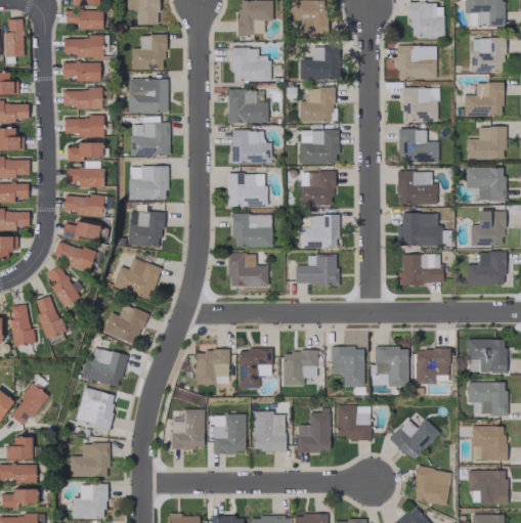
[(138,25),(160,25),(159,0),(127,0),(128,10),(137,9),(138,25)]
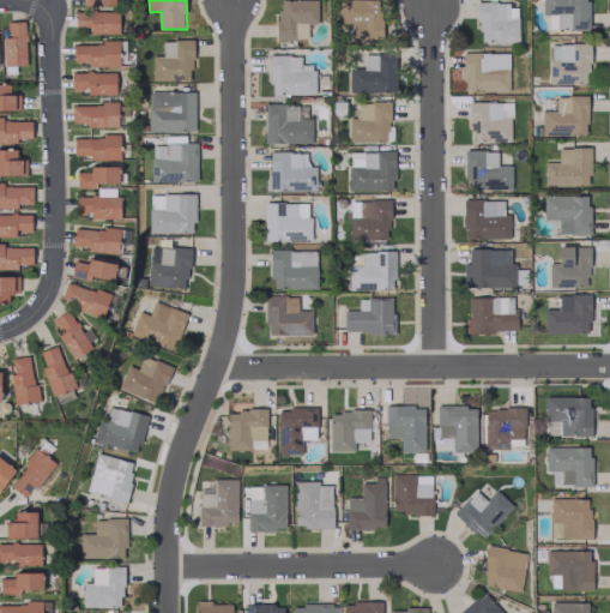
[(320,0),(279,1),(281,41),(310,40),(309,24),(320,24),(320,0)]
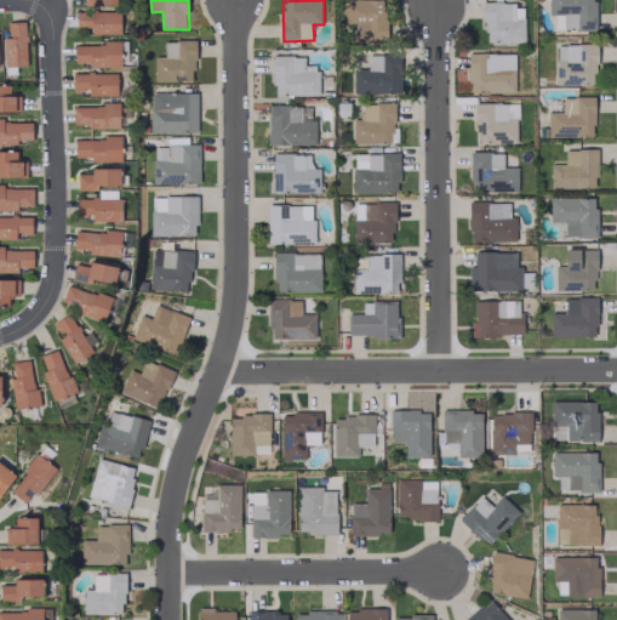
[(388,40),(387,0),(346,0),(347,24),(358,24),(358,41),(388,40)]
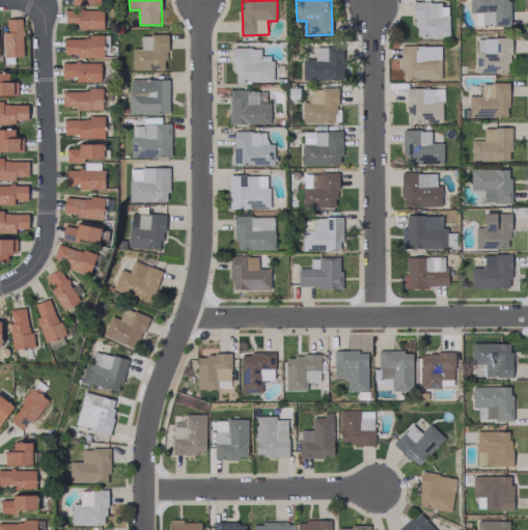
[(511,26),(510,0),(471,0),(472,14),(477,14),(477,26),(511,26)]
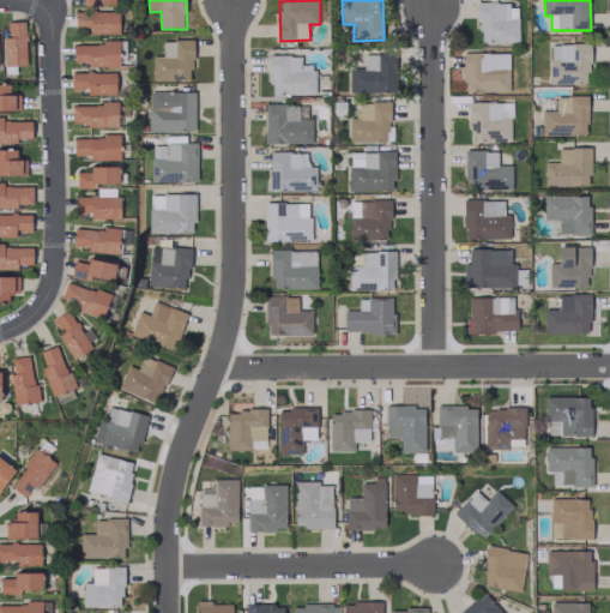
[(520,43),(520,5),(481,4),(481,42),(520,43)]
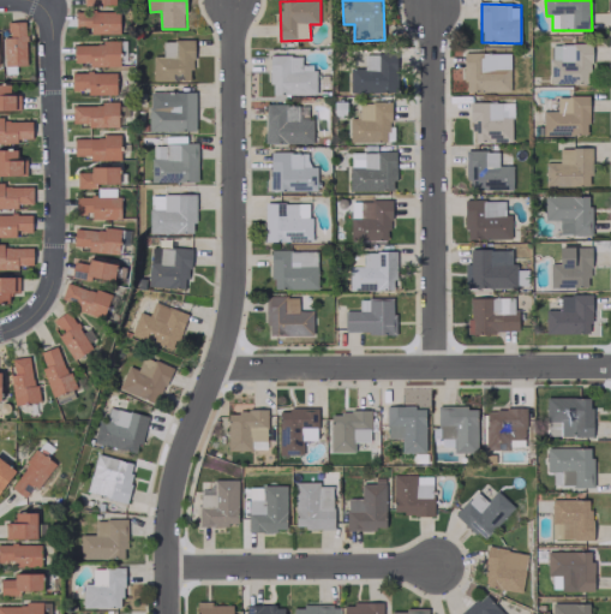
[(77,13),(78,28),(93,28),(93,35),(121,34),(121,12),(77,13)]
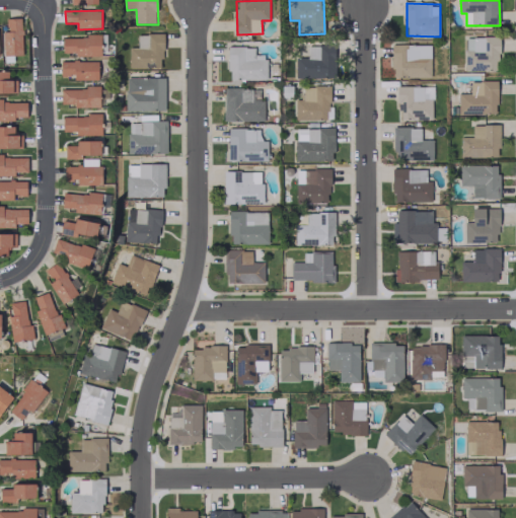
[(23,18),(8,19),(8,31),(4,31),(4,57),(24,56),(23,18)]
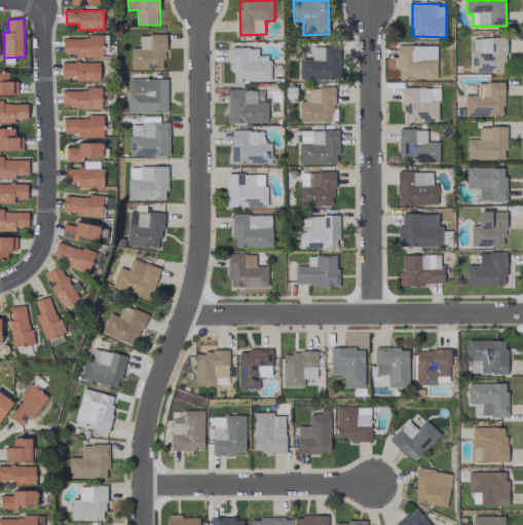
[(166,35),(141,35),(141,48),(133,48),(133,69),(166,70),(166,35)]
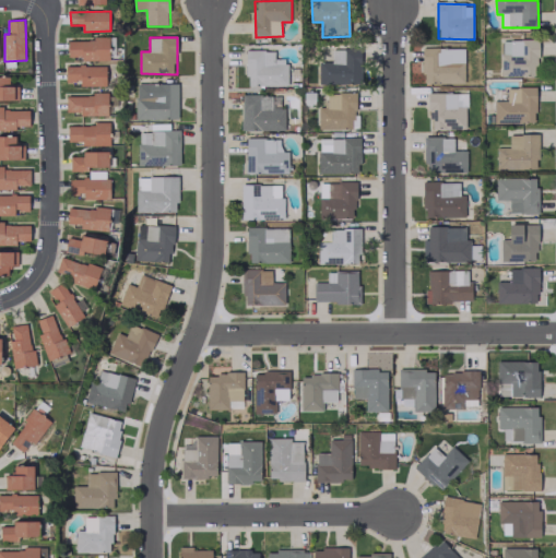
[(69,40),(70,61),(110,60),(110,39),(69,40)]
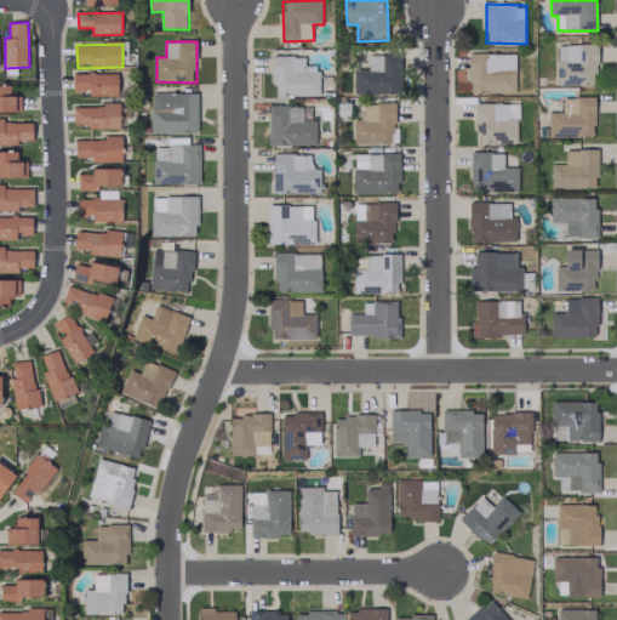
[(559,86),(599,85),(598,45),(558,45),(559,86)]
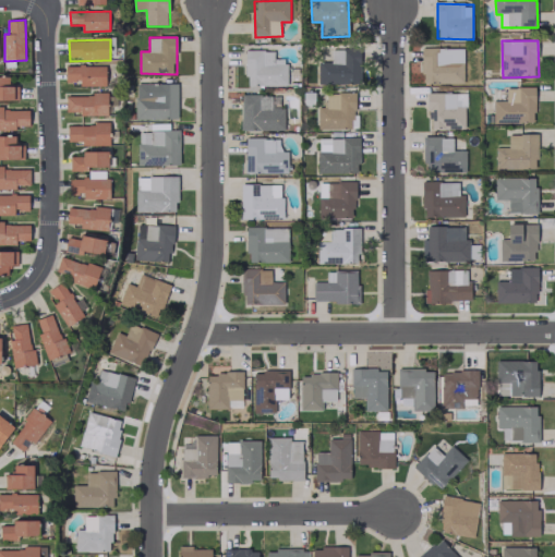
[(459,49),(424,49),(424,84),(466,84),(466,63),(459,63),(459,49)]
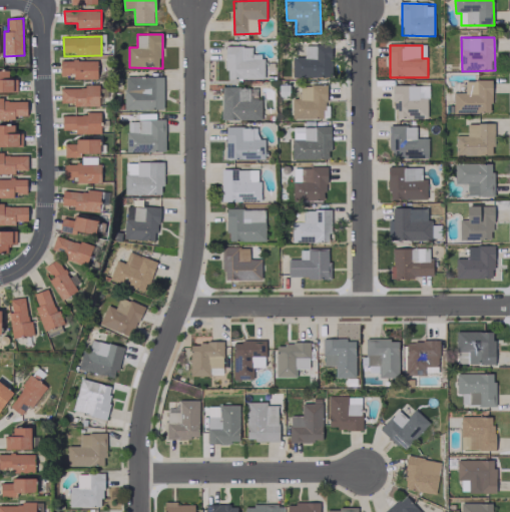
[(334,77),(333,46),(307,46),(307,57),(294,58),(295,78),(334,77)]
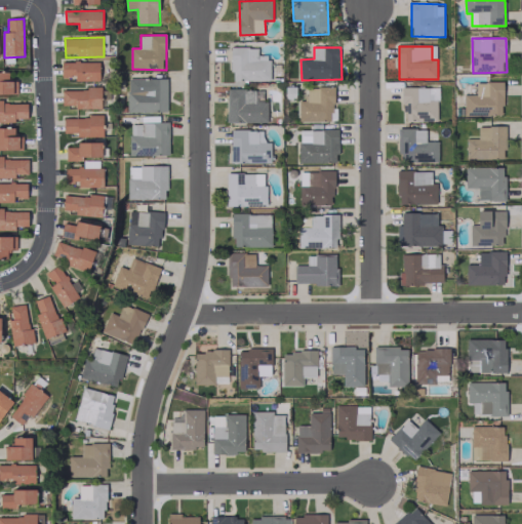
[(233,48),(233,82),(272,81),(271,55),(259,56),(259,48),(233,48)]
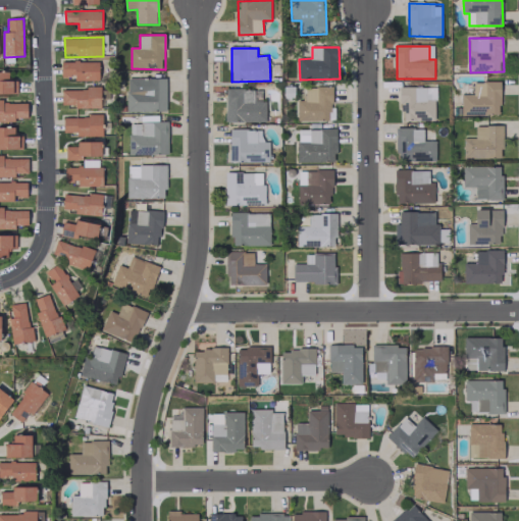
[(100,61),(62,62),(63,76),(75,76),(76,82),(100,82),(100,61)]
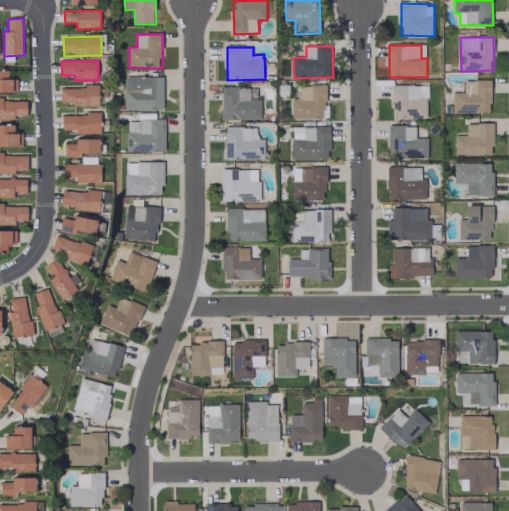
[(0,92),(18,93),(19,80),(10,79),(10,71),(0,70),(0,92)]
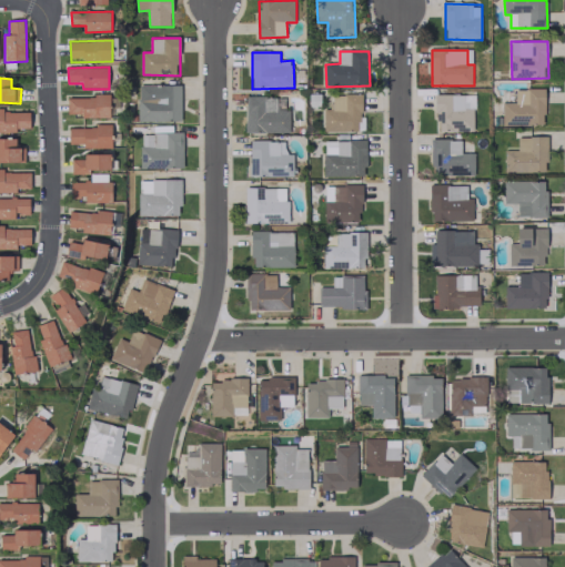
[(140,122),(183,122),(182,85),(140,85),(140,122)]
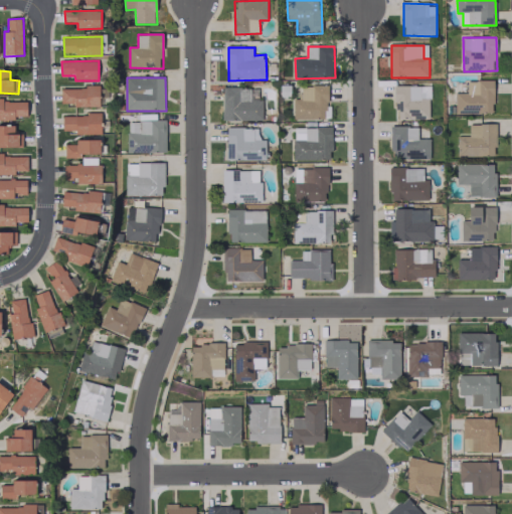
[(494,80),(468,81),(469,94),(456,94),(457,115),(495,114),(494,80)]
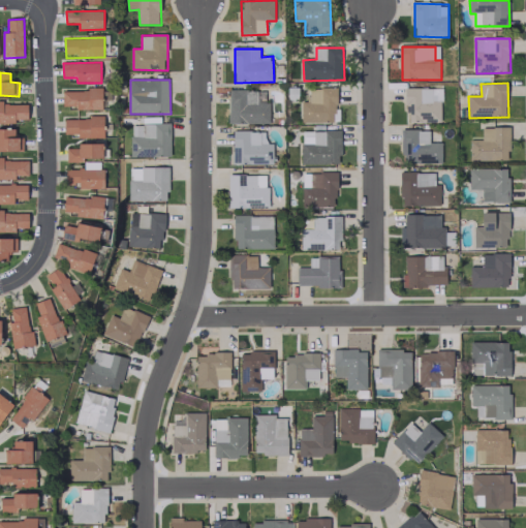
[(303,102),(303,123),(340,123),(340,111),(338,111),(338,89),(311,88),(311,102),(303,102)]
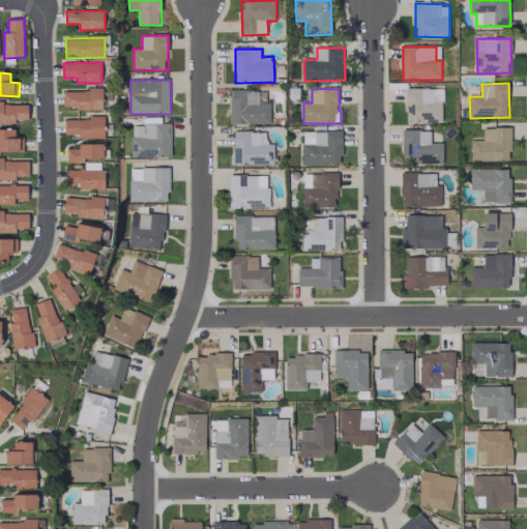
[(443,123),(443,88),(408,89),(408,123),(443,123)]
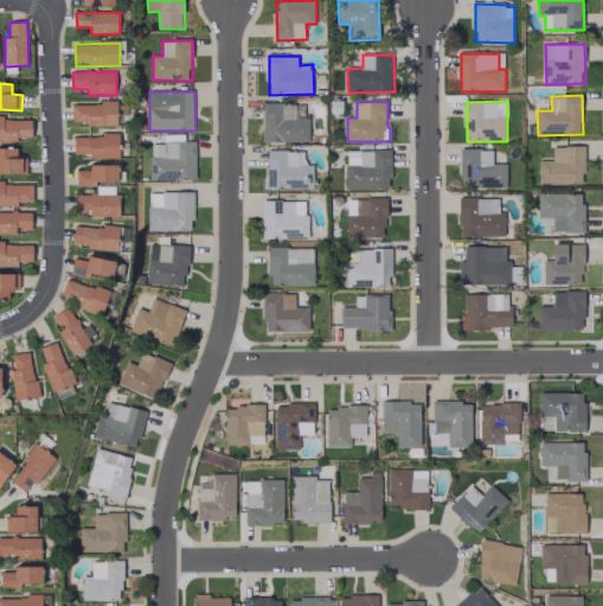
[(74,103),(74,126),(120,125),(119,103),(74,103)]
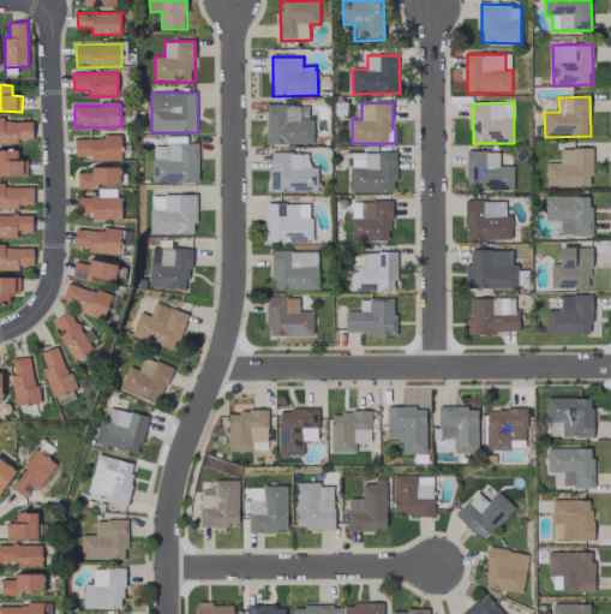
[(315,144),(315,119),(310,119),(310,106),(268,106),(269,144),(315,144)]
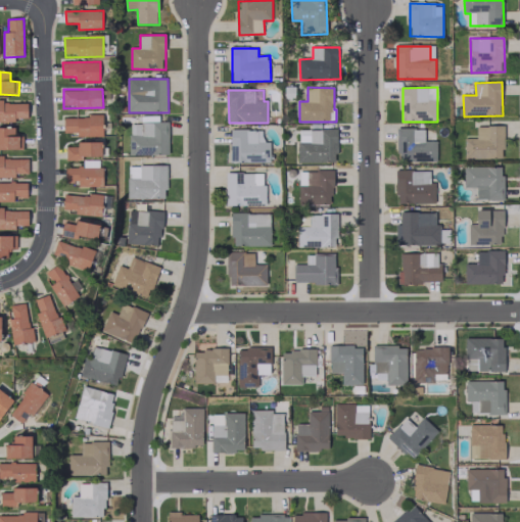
[(29,102),(0,102),(0,122),(17,122),(17,119),(29,119),(29,102)]
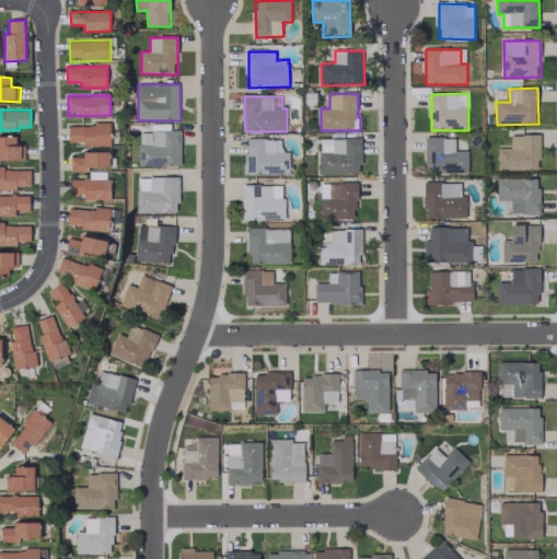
[(112,147),(112,125),(70,126),(70,142),(83,142),(83,147),(112,147)]
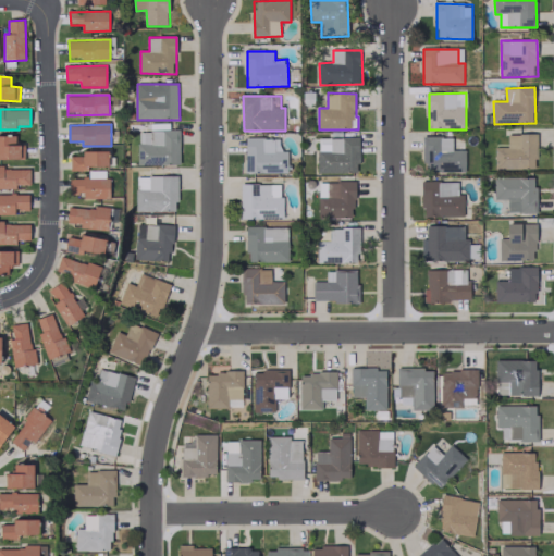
[(181,131),(139,132),(139,167),(181,165),(181,131)]
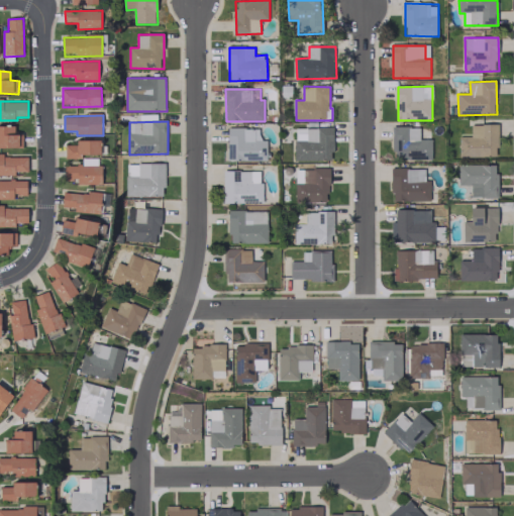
[(460,137),(460,158),(500,157),(499,124),(473,125),(473,136),(460,137)]
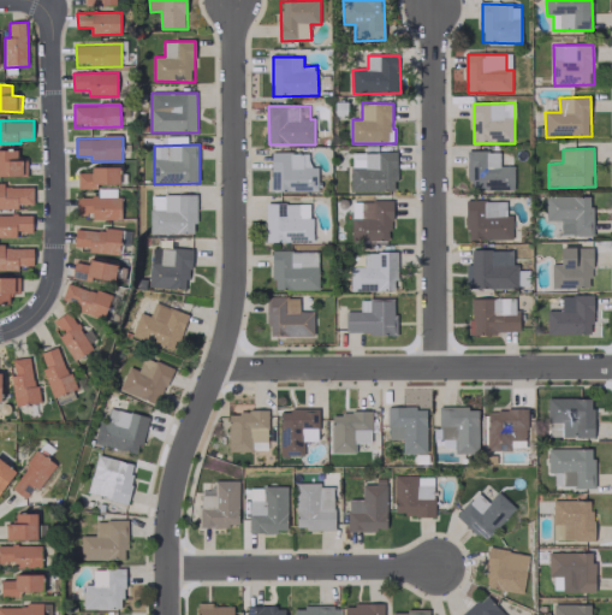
[(0,176),(29,175),(28,160),(19,161),(18,151),(0,151),(0,176)]
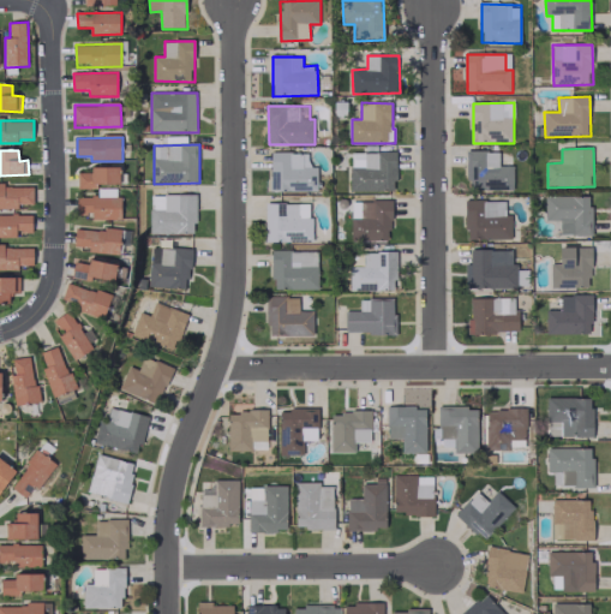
[(514,190),(514,167),(501,167),(501,151),(468,151),(468,191),(514,190)]
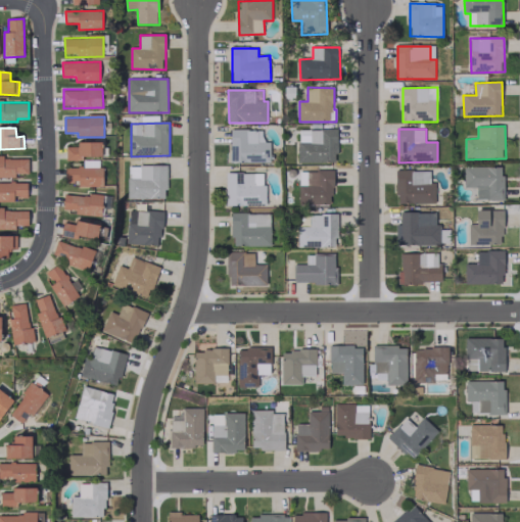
[(232,163),(271,162),(271,142),(264,142),(264,130),(231,131),(232,163)]
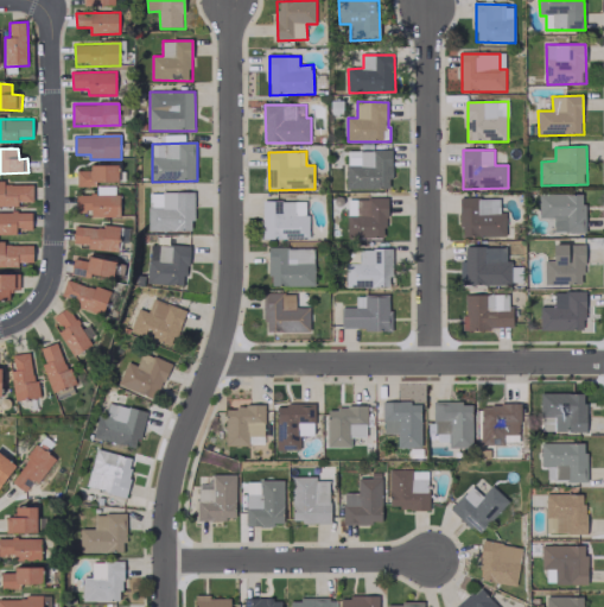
[(348,152),(348,190),(393,189),(393,151),(348,152)]
